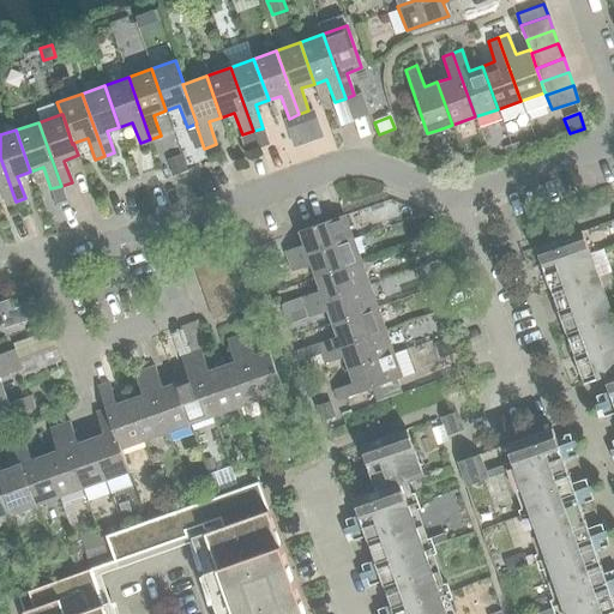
[(264,131),(254,134),(259,146),(269,143),(264,131)]
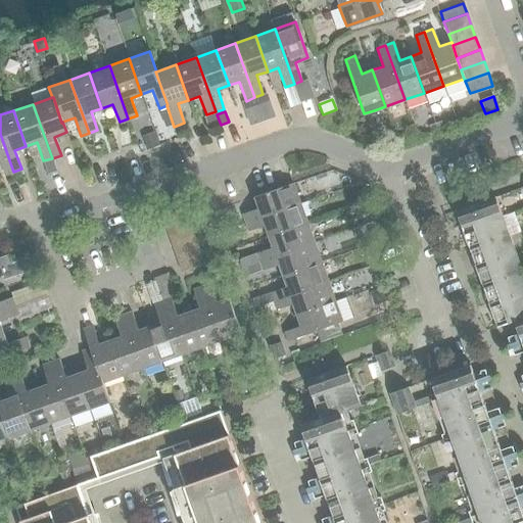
[(208,129),(219,125),(215,113),(204,117),(208,129)]
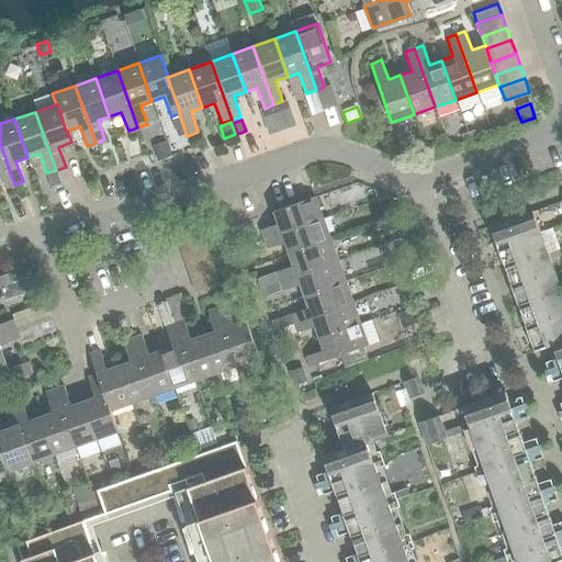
[(474,131),(460,136),(463,143),(476,138),(474,131)]
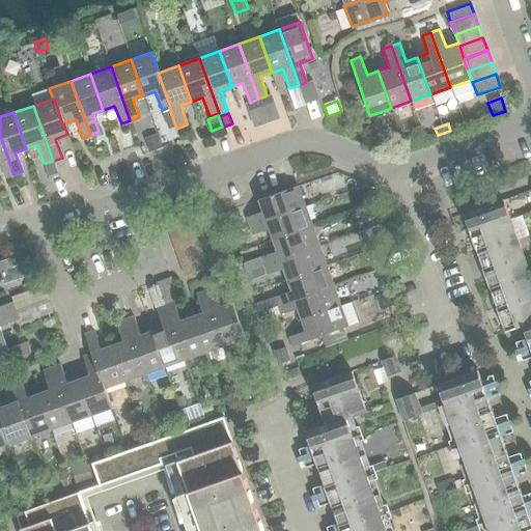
[(144,139),(149,154),(162,148),(156,134),(144,139)]
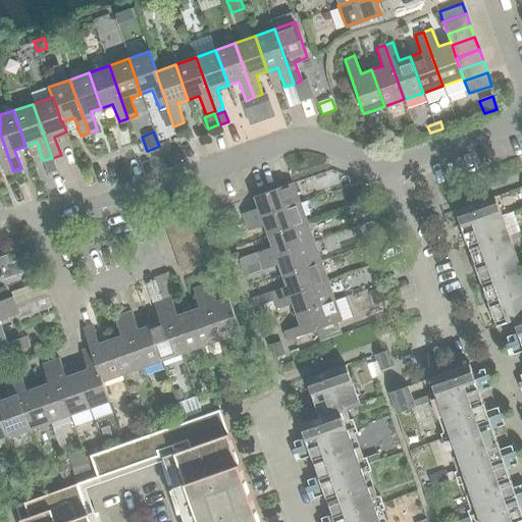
[(0,159),(5,174),(13,171),(0,134),(0,159)]
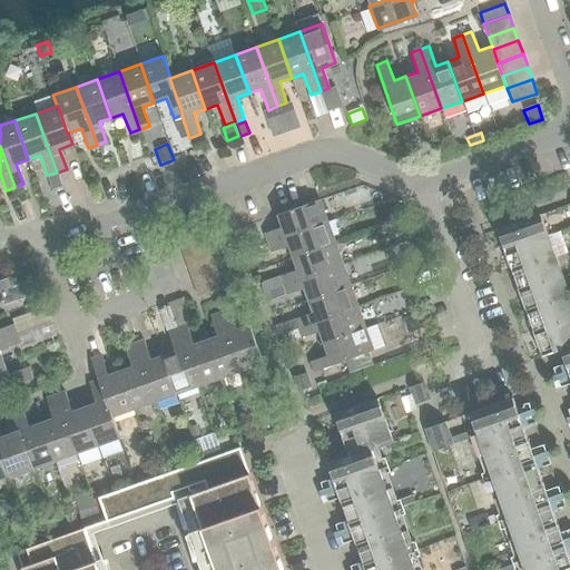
[(61,187),(57,173),(47,175),(52,189),(61,187)]
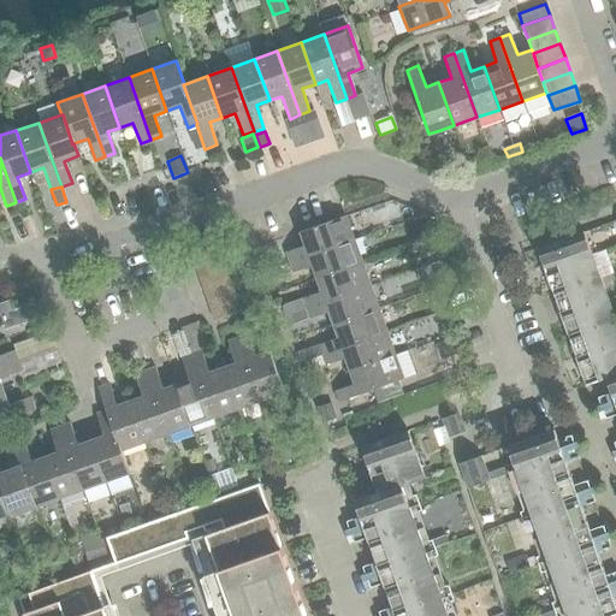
[(289,264),(353,241),(344,217),(298,234),(303,247),(285,253),(289,264)]
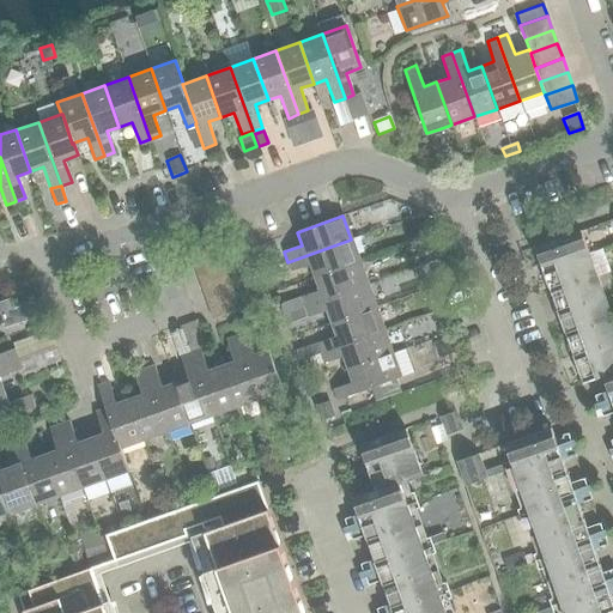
[(588,255),(580,231),(534,248),(542,271),(588,255)]
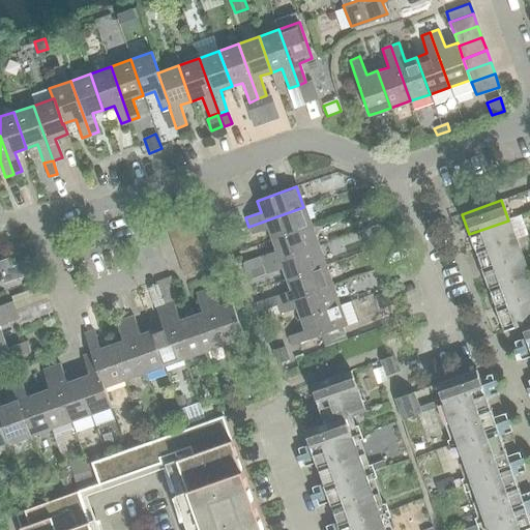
[(310,226),(303,207),(248,227),(252,235),(267,230),(270,239),(310,226)]
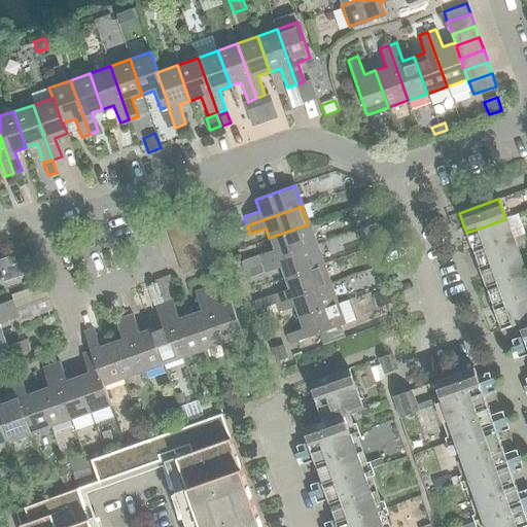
[(188,218),(187,216),(185,208),(162,216),(165,226),(188,218)]
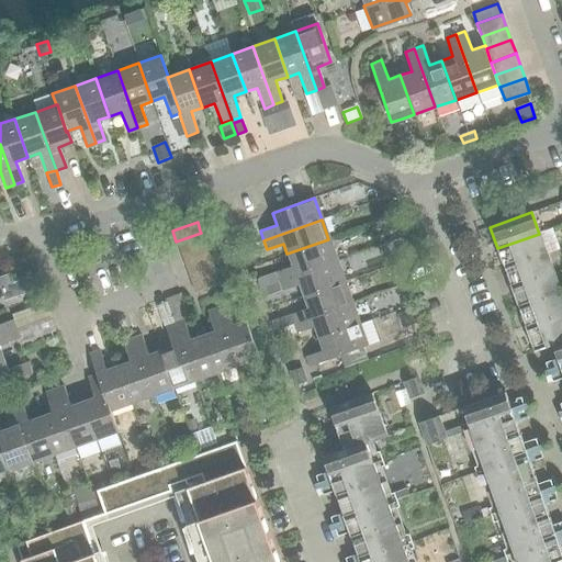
[(181,256),(206,247),(201,233),(176,242),(181,256)]
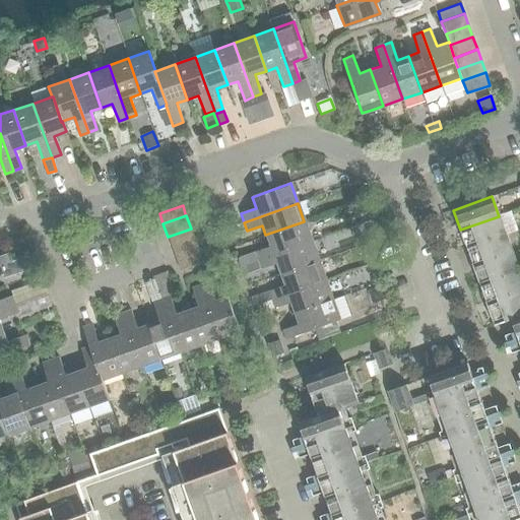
[(499,216),(460,230),(467,249),(506,235),(499,216)]
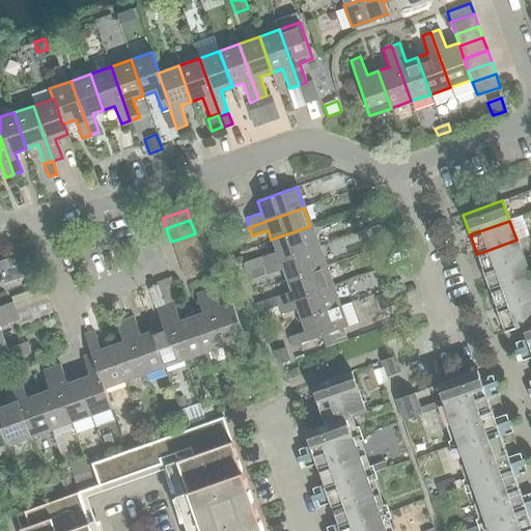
[(222,225),(225,233),(235,229),(232,222),(222,225)]
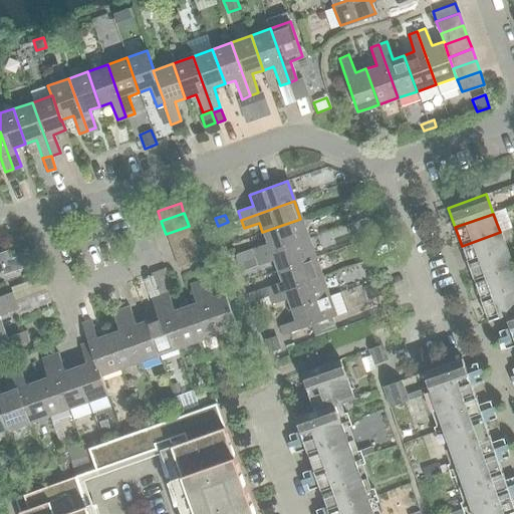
[(308,239),(300,219),(262,232),(267,244),(252,250),(255,258),(308,239)]
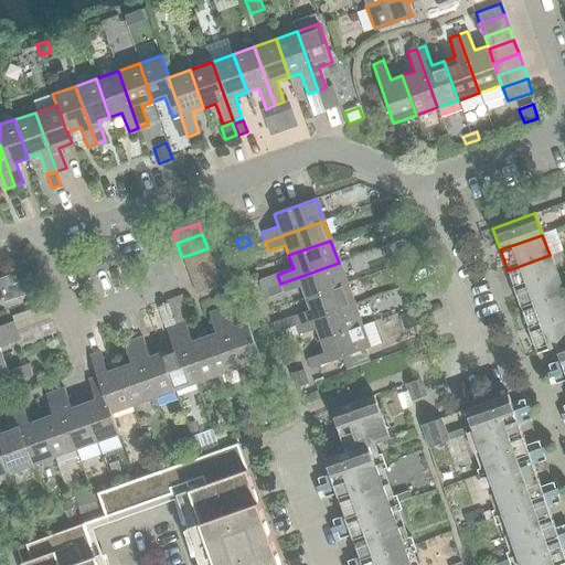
[(243,259),(256,255),(252,244),(251,244),(240,248),(243,259)]
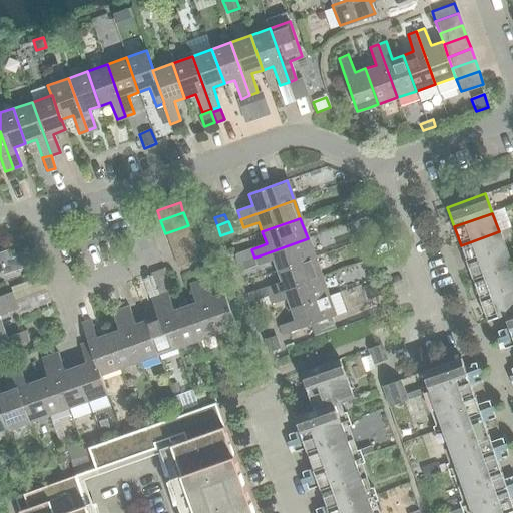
[(169,244),(191,236),(188,225),(165,233),(169,244)]
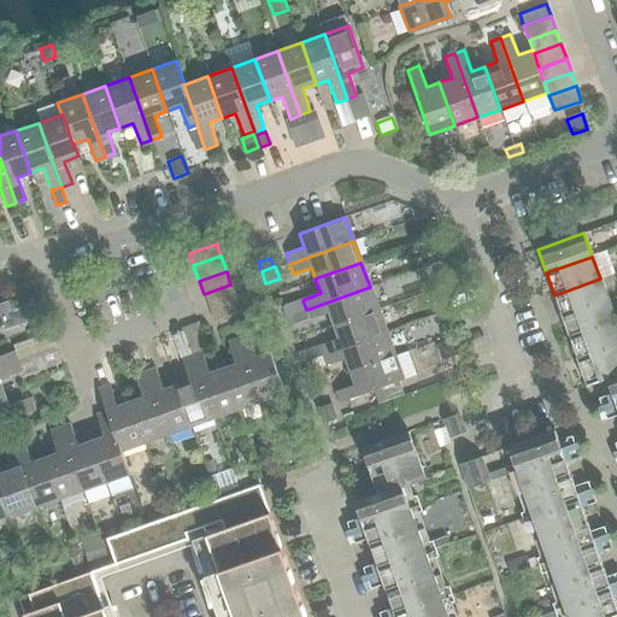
[(607,301),(600,278),(554,295),(562,318),(607,301)]
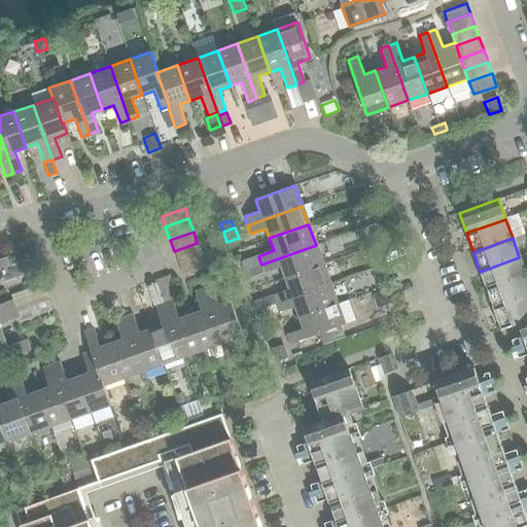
[(178,262),(202,254),(197,243),(174,251),(178,262)]
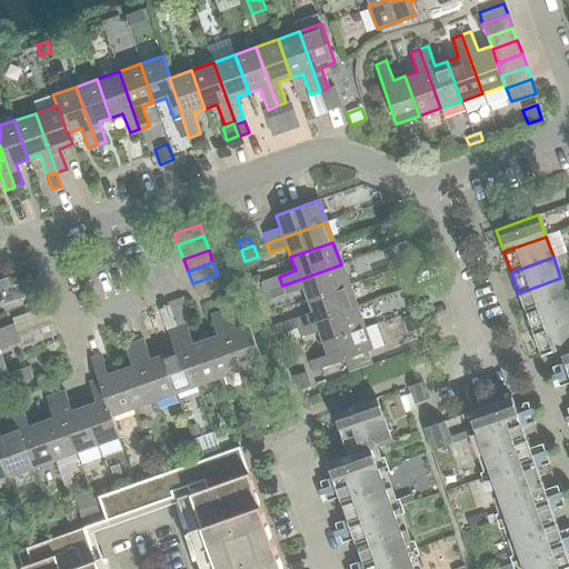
[(348,285),(341,265),(282,286),(286,296),(302,289),(306,299),(348,285)]
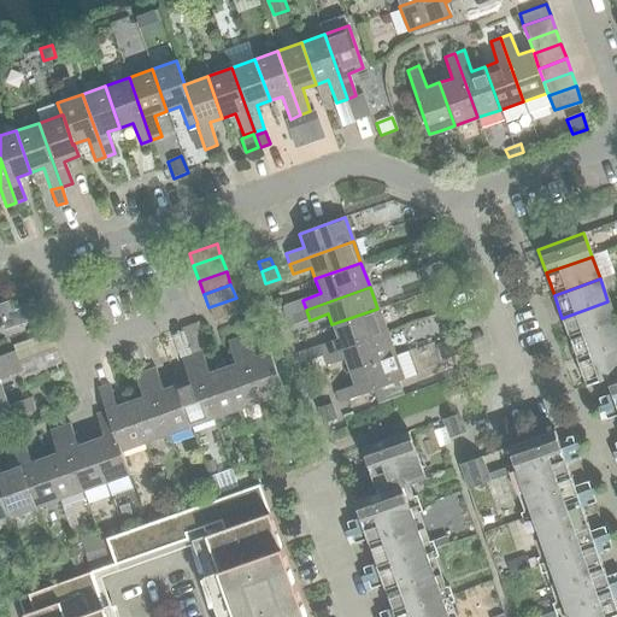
[(209,307),(213,321),(240,311),(236,298),(209,307)]
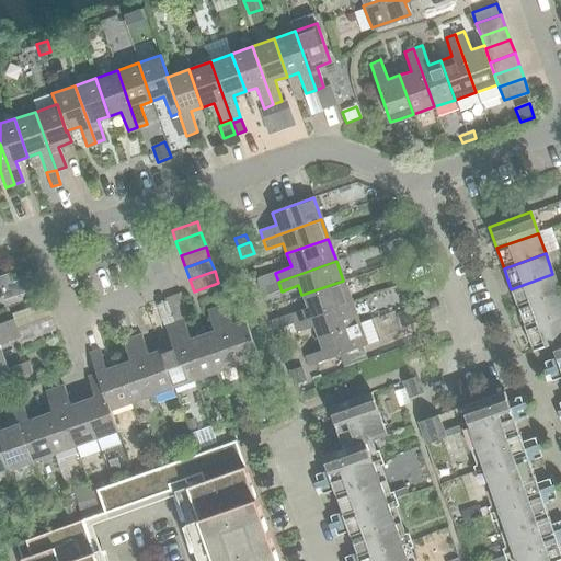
[(278,282),(275,273),(258,278),(261,288),(270,285),(278,282)]
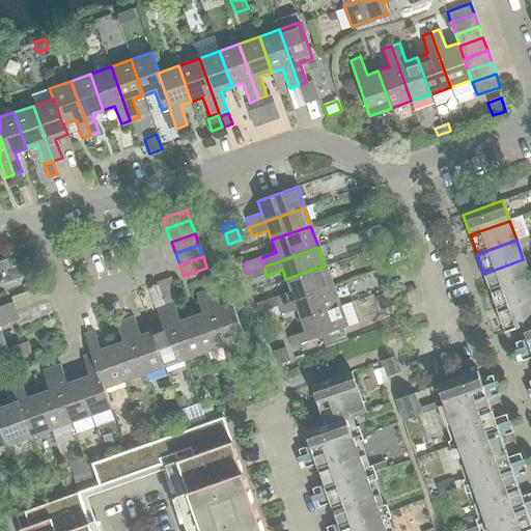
[(7,259),(0,261),(0,272),(11,268),(7,259)]
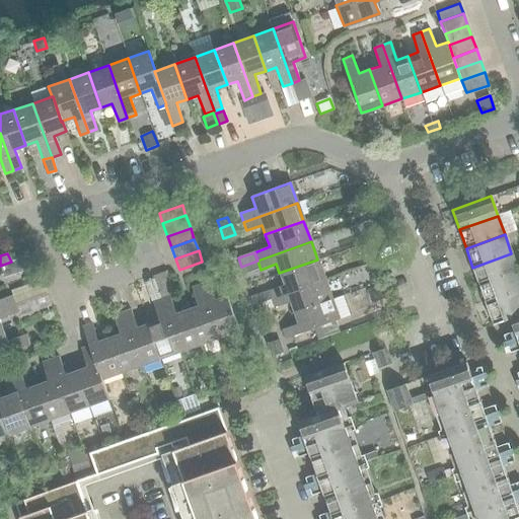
[(518,273),(511,253),(472,268),(479,286),(518,273)]
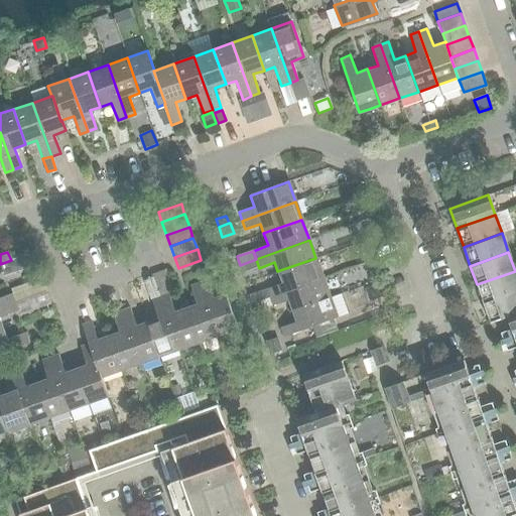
[(323,278),(315,258),(277,271),(281,284),(266,289),(270,298),(323,278)]
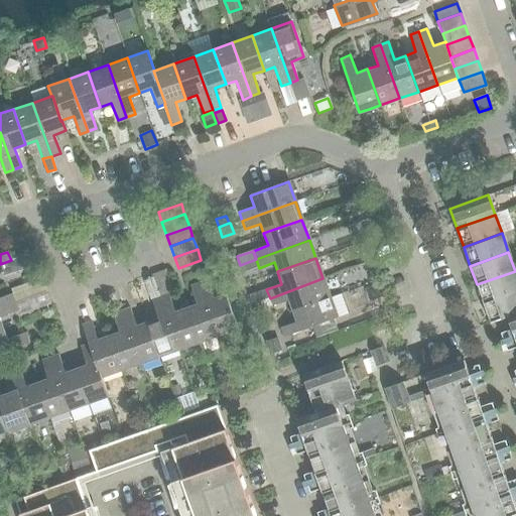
[(15,272),(11,260),(0,264),(3,273),(4,276),(15,272)]
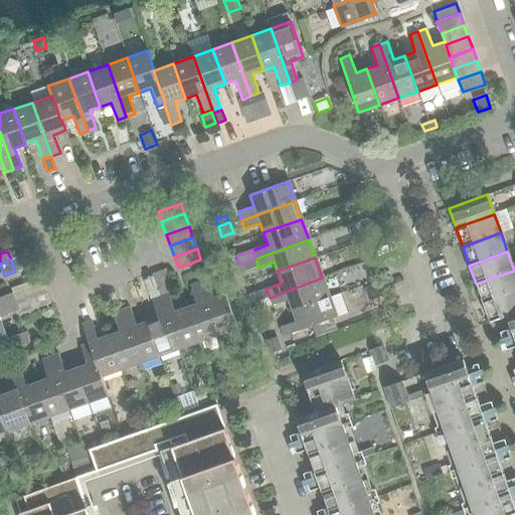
[(239,265),(237,266),(240,274),(250,271),(247,262),(239,265)]
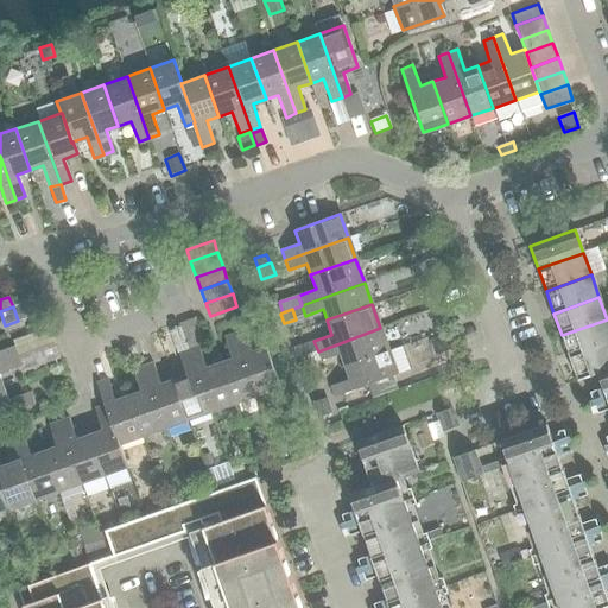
[(607,343),(607,322),(607,320),(562,335),(570,358),(607,343)]
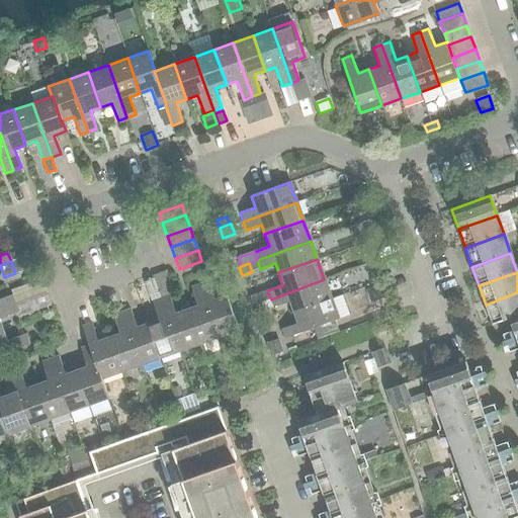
[(331,298),(324,279),(271,299),(274,308),(289,303),(292,313),(331,298)]
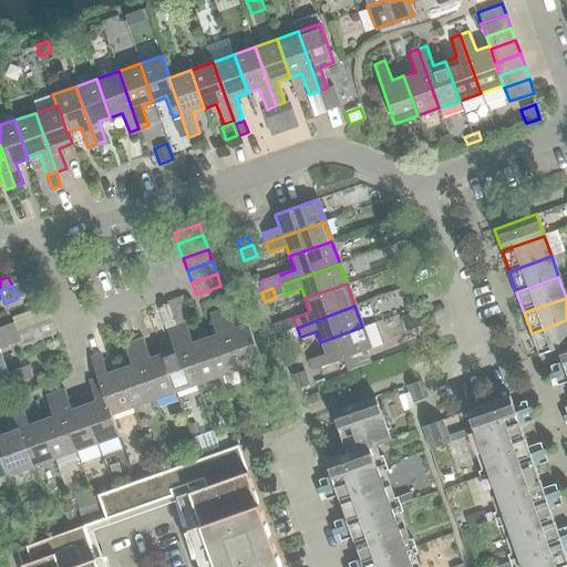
[(227,309),(218,312),(239,370),(261,362),(247,323),(235,329),(227,309)]
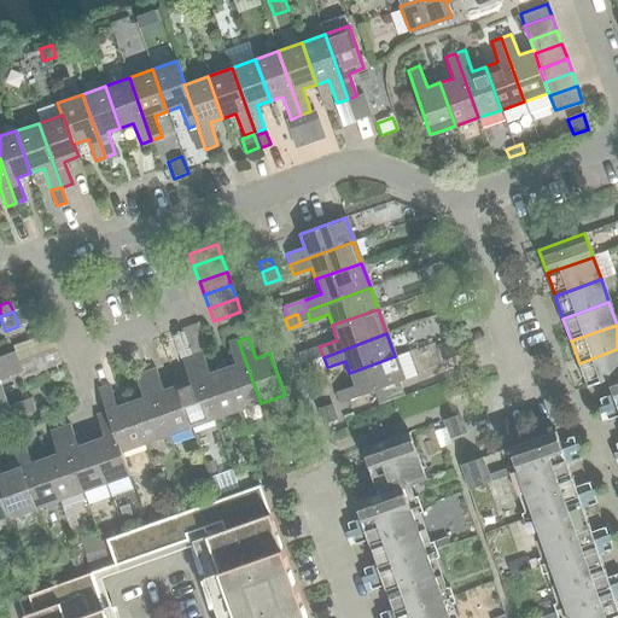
[(235,366),(222,369),(238,412),(261,403),(238,340),(228,344),(235,366)]
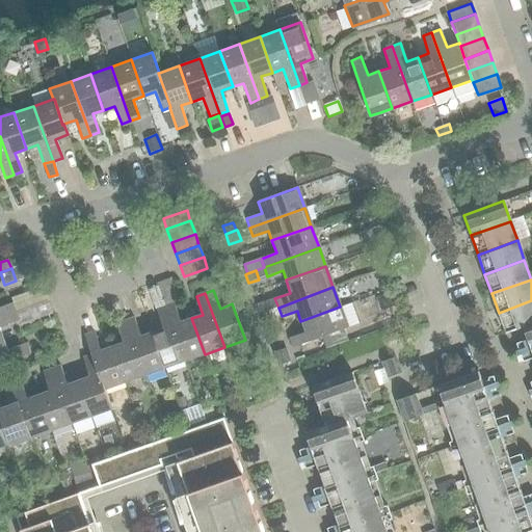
[(390,293),(374,298),(379,312),(395,307),(390,293)]
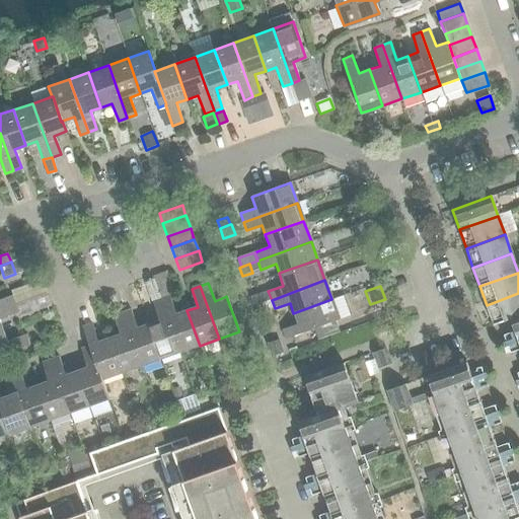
[(14,304),(27,300),(22,287),(9,292),(11,296),(14,304)]
